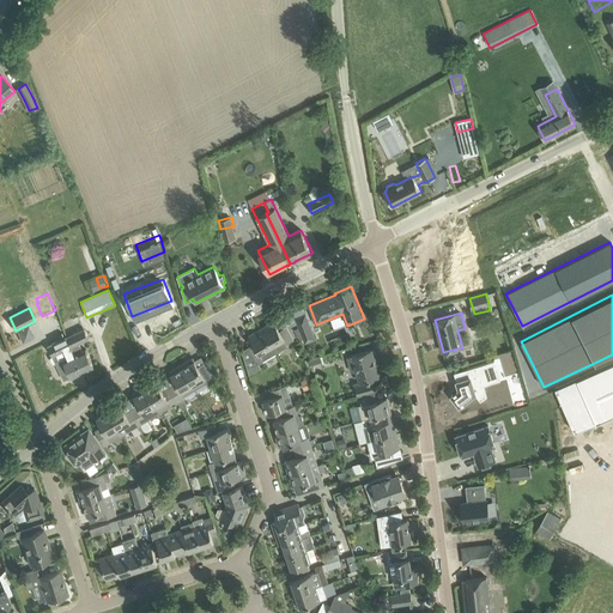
[(299,327),(293,329),(299,340),(303,338),(305,344),(315,339),(304,314),(296,319),(299,327)]
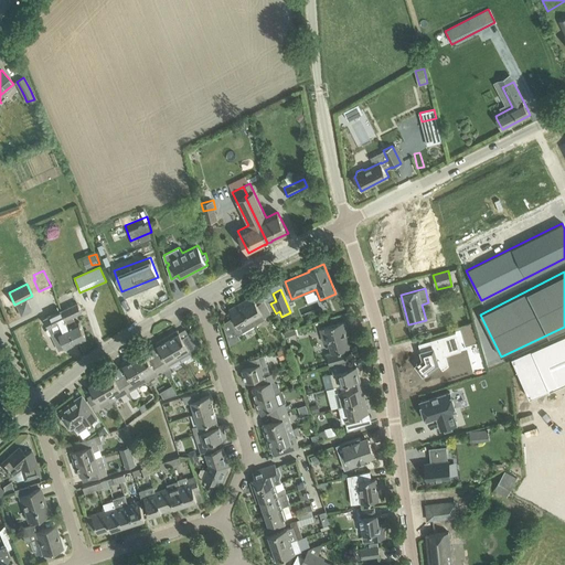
[(253,296),(241,302),(254,326),(266,319),(265,317),(270,313),(269,310),(264,300),(257,305),(253,296)]
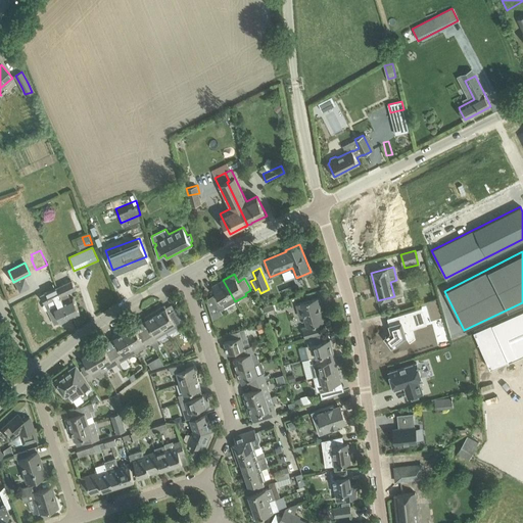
[(72,280),(56,287),(70,318),(81,313),(74,298),(70,299),(67,293),(76,289),(72,280)]
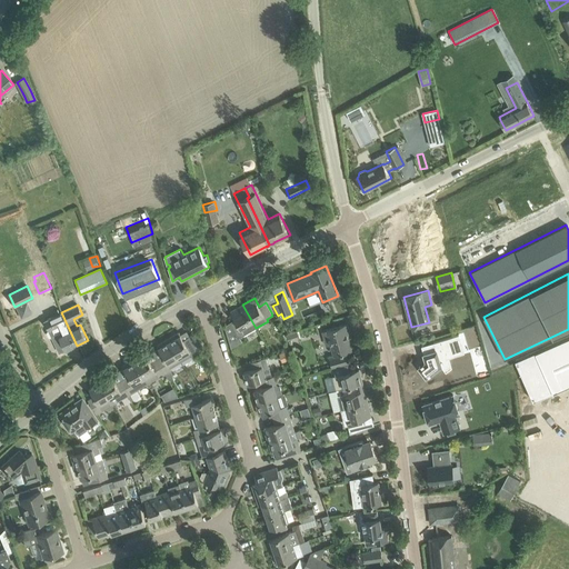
[(256,328),(242,305),(231,311),(236,320),(225,327),(229,341),(243,332),(245,335),(256,328)]
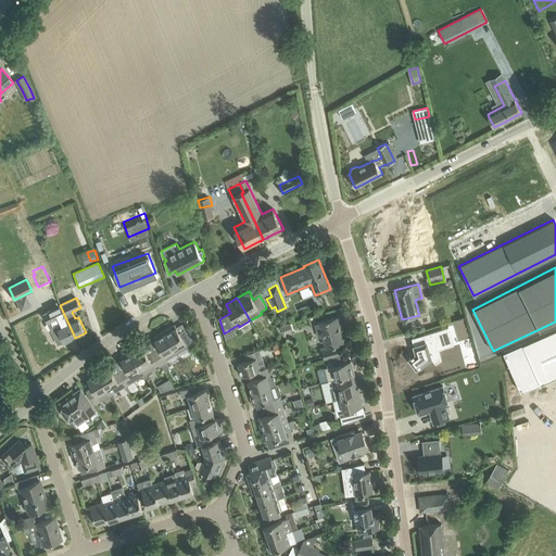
[(58,344),(64,341),(65,342),(75,338),(60,305),(43,313),(48,323),(47,325),(48,329),(51,329),(58,344)]
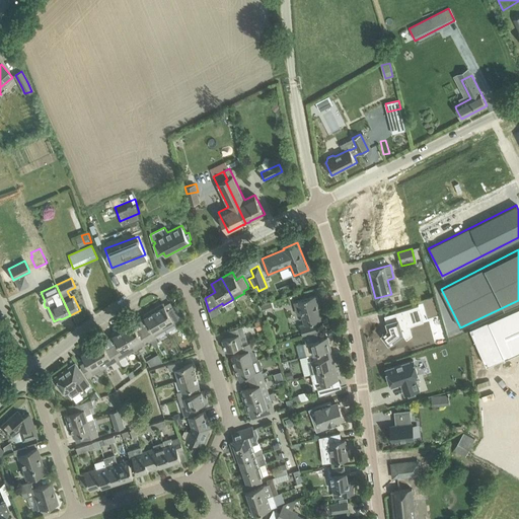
[(298,301),(294,302),(296,309),(300,308),(302,313),(304,323),(305,325),(301,326),(303,335),(318,330),(315,320),(321,318),(316,303),(318,302),(316,295),(307,297),(298,300),(298,301)]
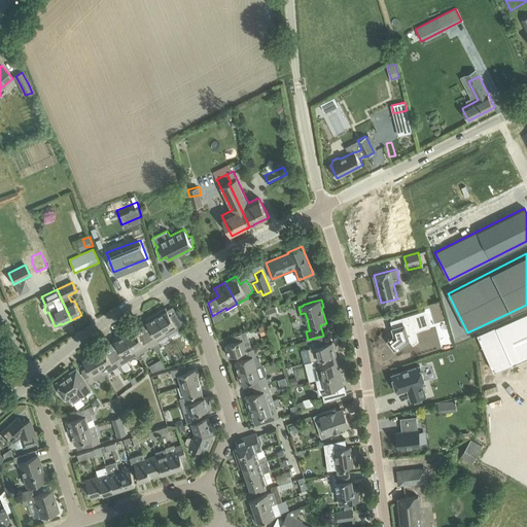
[(166,308),(155,314),(167,334),(177,327),(179,330),(185,327),(182,323),(186,320),(182,308),(170,315),(166,308)]
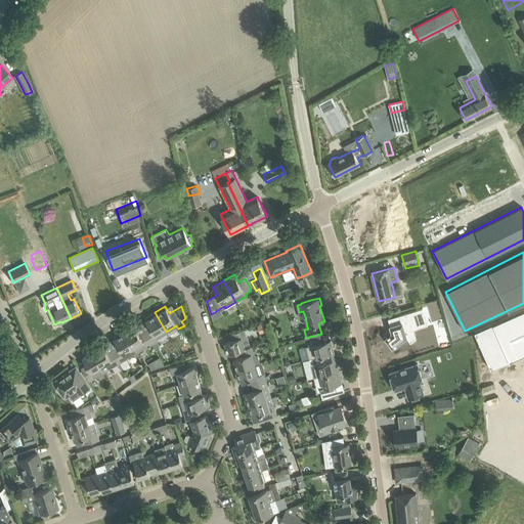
[(392,333),(386,338),(392,347),(406,337),(410,342),(417,338),(413,330),(411,323),(426,319),(423,311),(424,311),(423,308),(399,315),(401,322),(392,324),(390,325),(392,332),(392,333)]
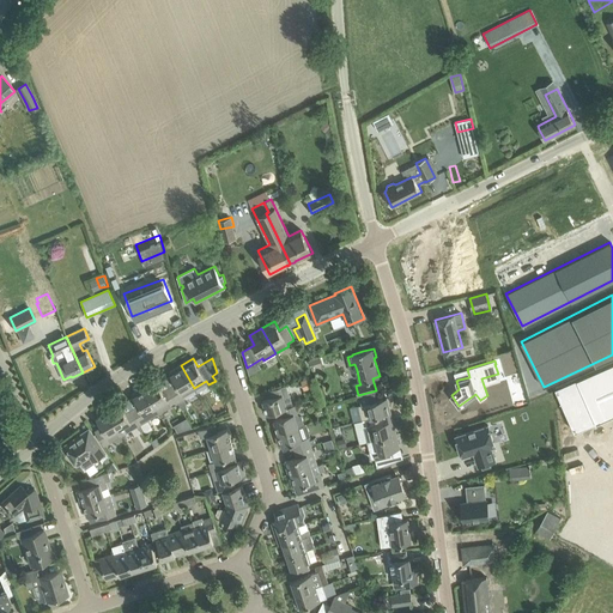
[(612,362),(556,388),(575,432),(612,414),(612,362)]
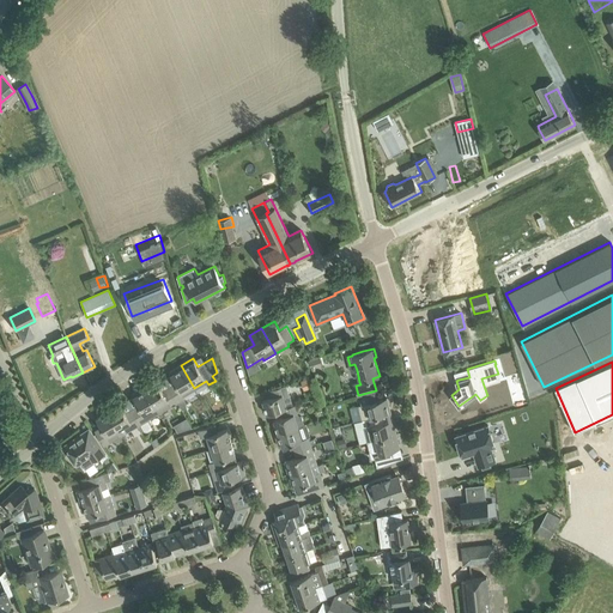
[(183,395),(194,388),(181,365),(169,372),(177,386),(170,390),(178,402),(182,410),(187,407),(182,400),(184,398),(183,395)]
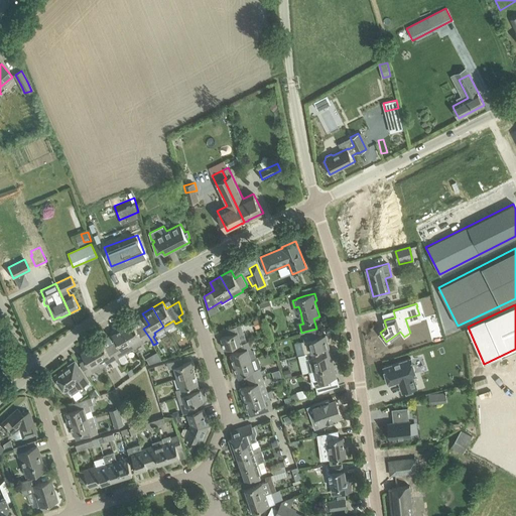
[(257,327),(265,325),(263,317),(255,319),(257,327)]
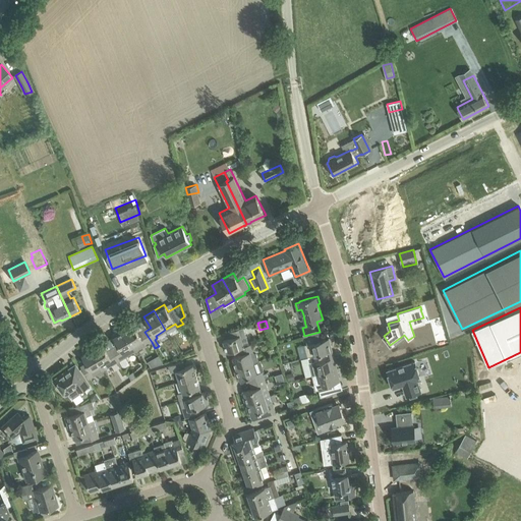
[(122,329),(135,351),(152,342),(145,332),(139,335),(132,323),(122,329)]
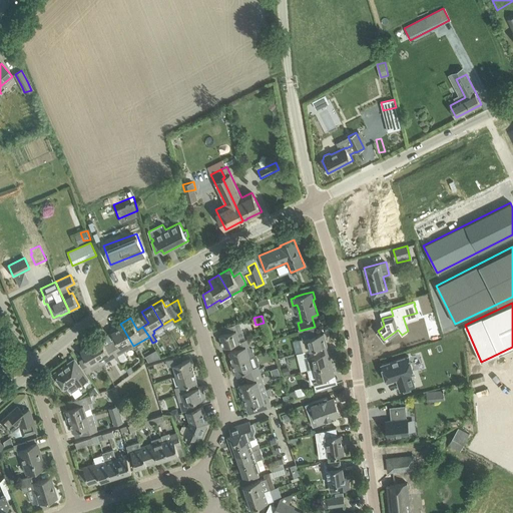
[(230,332),(219,335),(223,347),(237,342),(245,340),(239,322),(228,326),(230,332)]
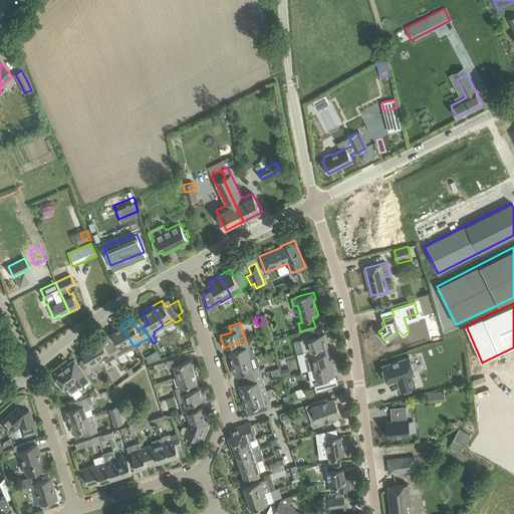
[(117,355),(134,346),(120,324),(110,330),(117,342),(111,345),(117,355)]
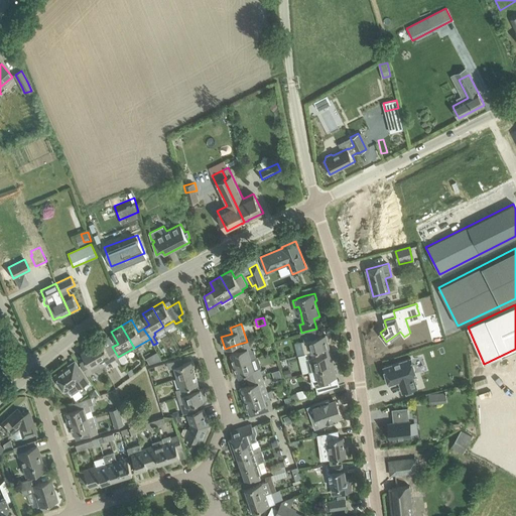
[(301,342),(304,354),(311,352),(329,347),(326,335),(317,337),(315,331),(302,335),(304,341),(301,342)]
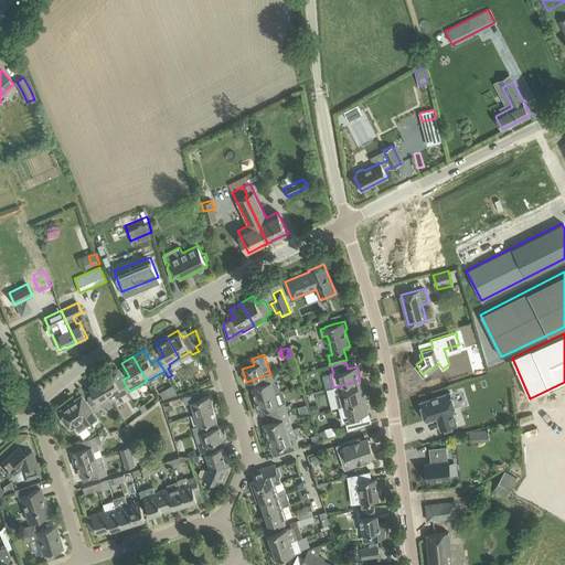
[(262,384),(253,387),(256,400),(275,393),(280,391),(278,383),(277,380),(275,372),(270,374),(262,376),(264,383),(262,384)]
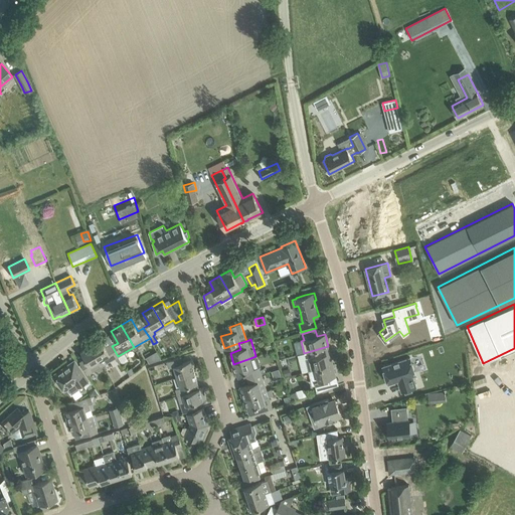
[(101,340),(91,346),(103,365),(118,356),(112,346),(107,349),(101,340)]
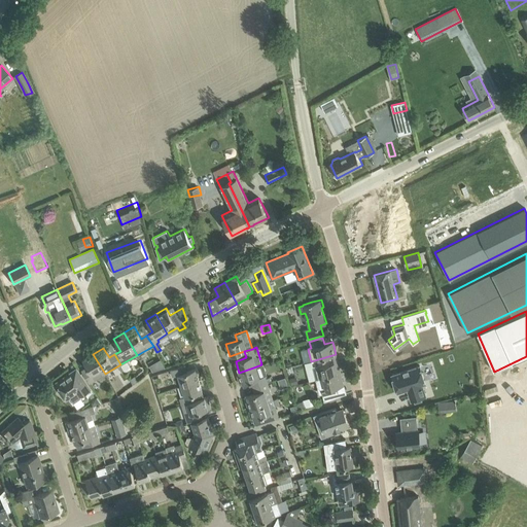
[(89,370),(82,373),(89,383),(105,374),(93,354),(82,360),(89,370)]
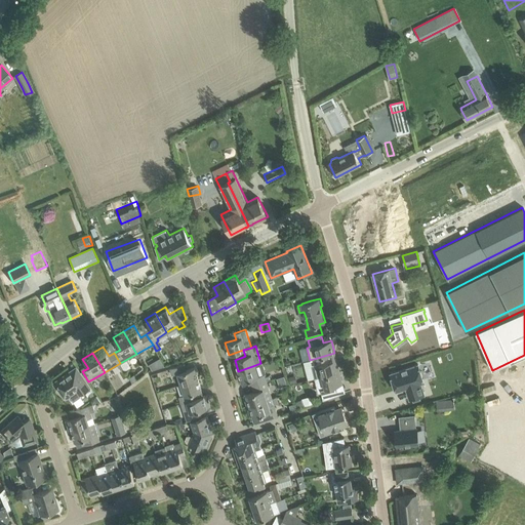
[(317,377),(339,372),(336,360),(333,361),(332,354),(334,353),(317,358),(310,360),(315,378),(317,377)]
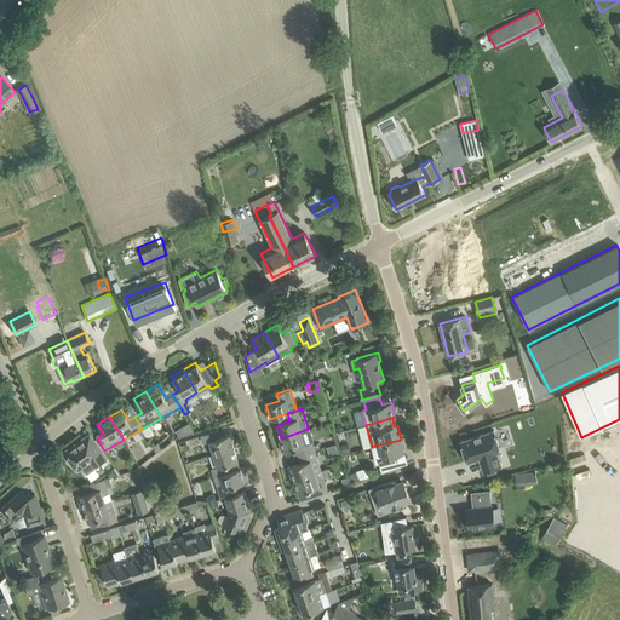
[(210,441),(213,454),(234,447),(229,434),(217,438),(214,431),(201,435),(204,443),(210,441)]
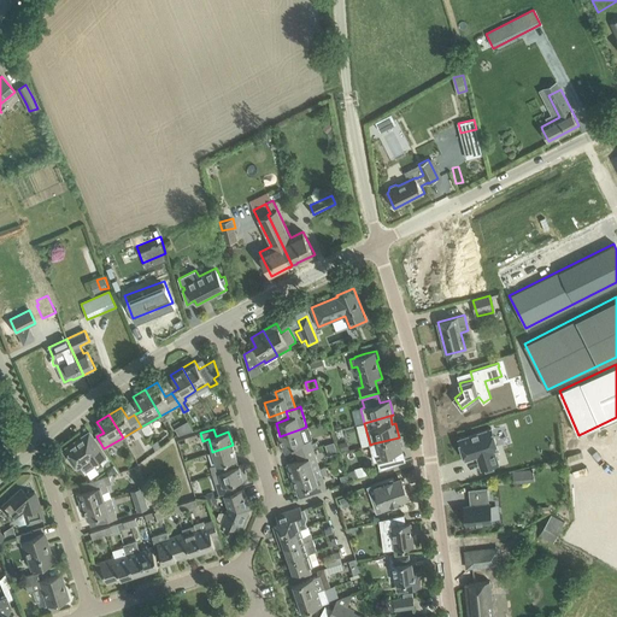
[(300,429),(280,436),(277,436),(281,450),(295,446),(298,453),(313,448),(311,440),(304,442),(300,429)]
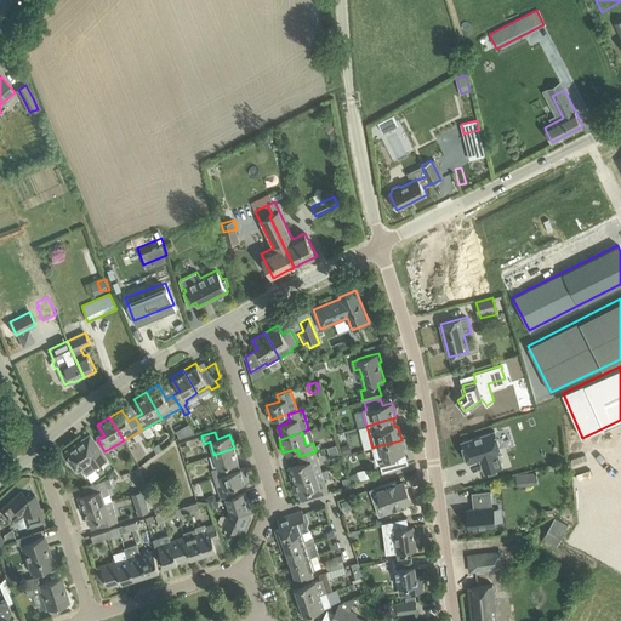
[(480,459),(485,472),(501,467),(497,453),(501,451),(495,432),(462,442),(468,462),(480,459)]
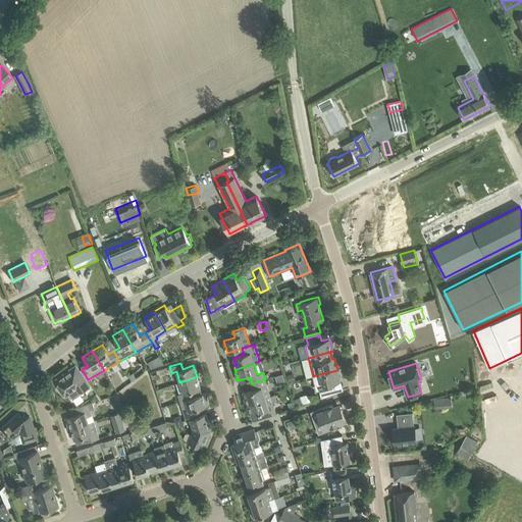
[(62,392),(68,393),(75,387),(79,393),(90,385),(77,368),(72,371),(70,368),(56,378),(59,384),(58,385),(62,392)]
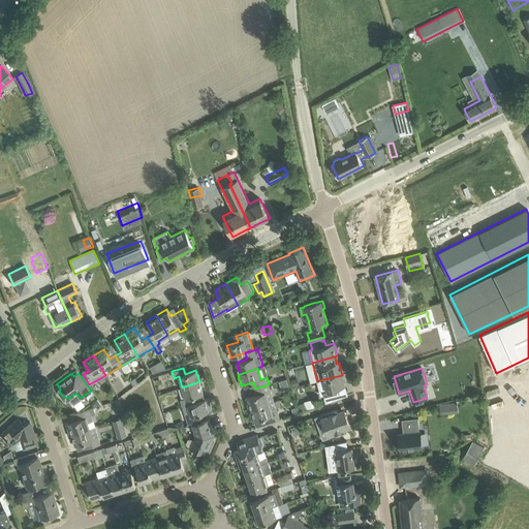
[(342,375),(319,380),(321,387),(327,387),(328,391),(322,392),(324,399),(338,396),(336,390),(345,386),(342,375)]
